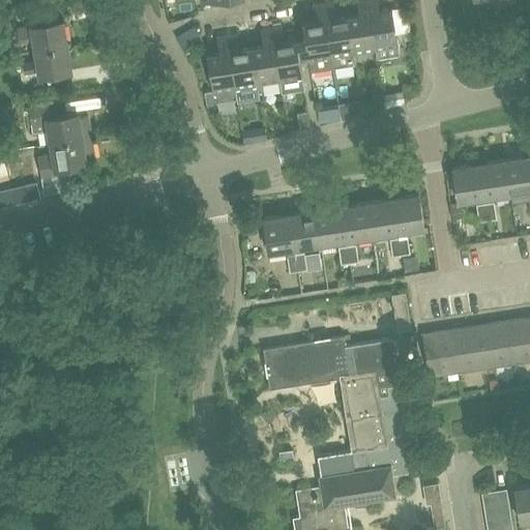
[(357,0),(359,12),(347,15),(354,57),(358,56),(357,50),(375,47),(367,0),(357,0)]
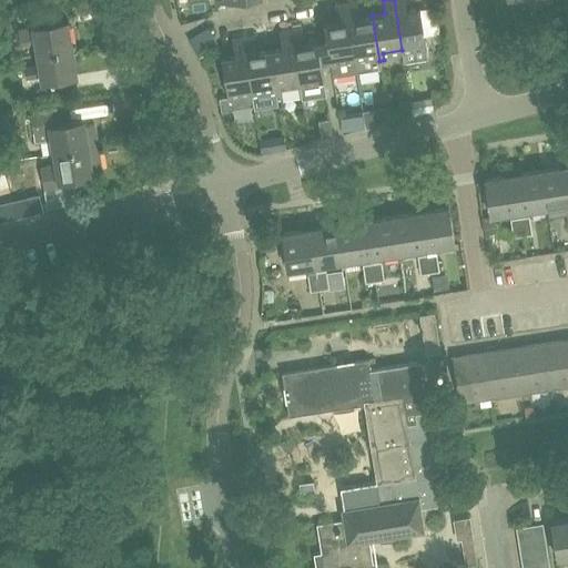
[(404,0),(394,0),(402,50),(404,61),(428,58),(421,8),(406,10),(404,0)]
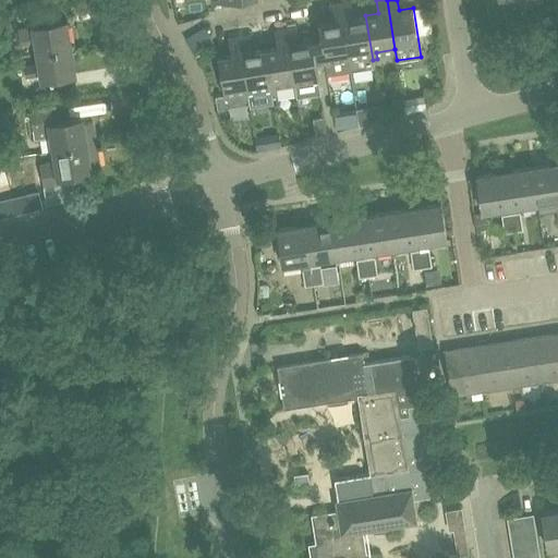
[(374,65),(373,60),(365,15),(353,16),(351,1),(340,2),(348,58),(349,58),(351,70),(374,65)]
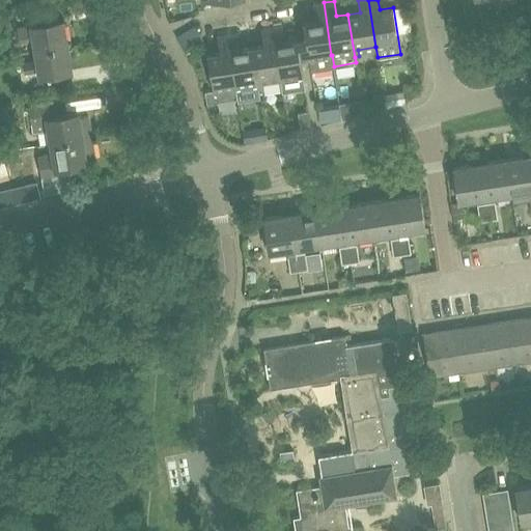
[(309,58),(311,70),(334,66),(331,55),(324,2),(313,4),(315,20),(303,22),(306,37),(301,38),(305,59),(309,58)]
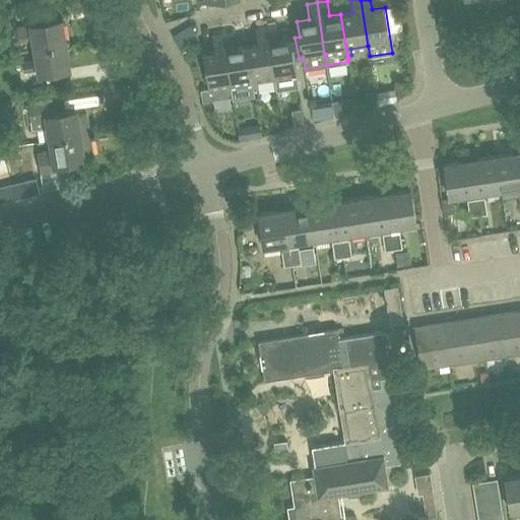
[(8,15),(0,15),(0,28),(10,27),(8,15)]
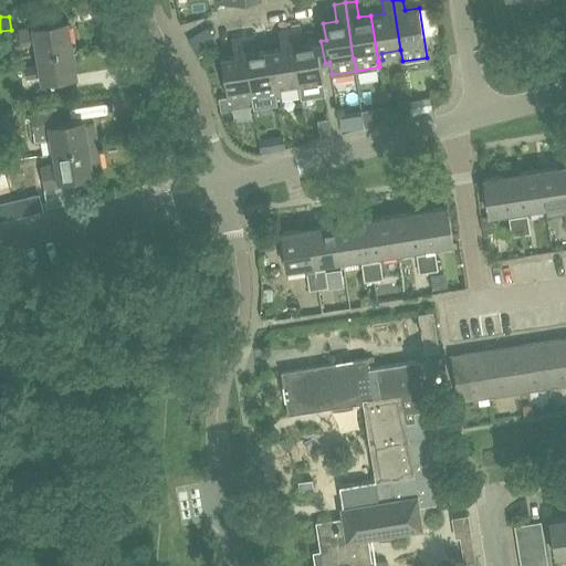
[(19,29),(21,45),(35,42),(38,53),(71,45),(67,21),(19,29)]
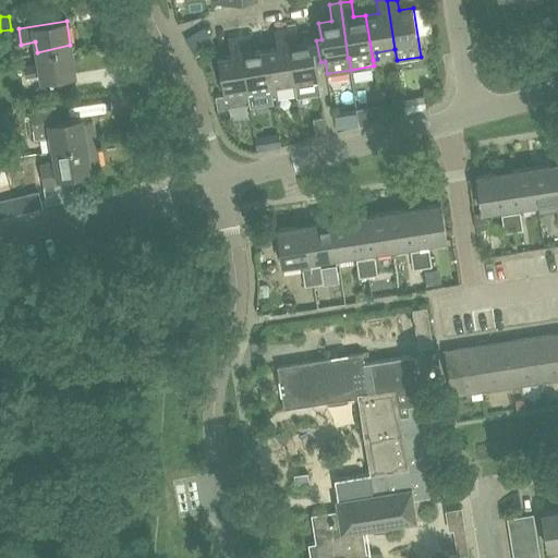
[(299,44),(296,26),(286,28),(293,83),(313,80),(314,86),(319,86),(315,62),(320,62),(316,40),(299,44)]
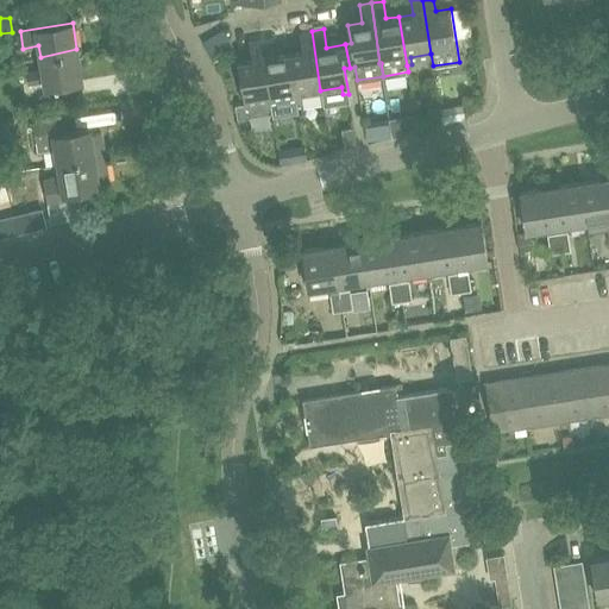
[(302,51),(290,54),(297,102),(302,101),(301,94),(320,90),(312,31),(299,33),(302,51)]
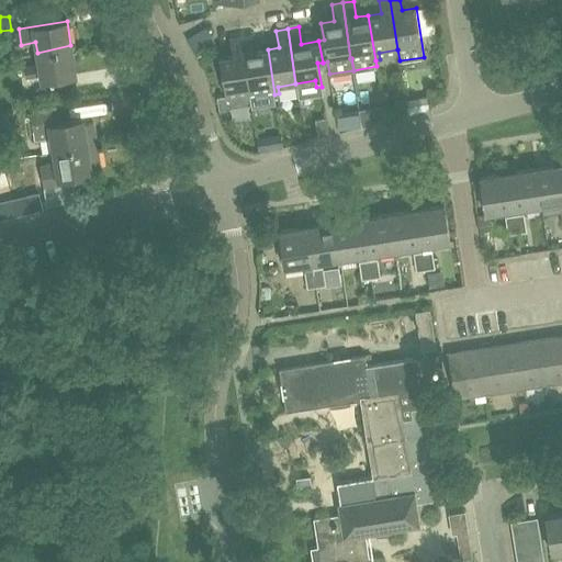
[(253,34),(240,36),(249,91),(268,88),(269,94),(274,94),(268,49),(255,52),(253,34)]
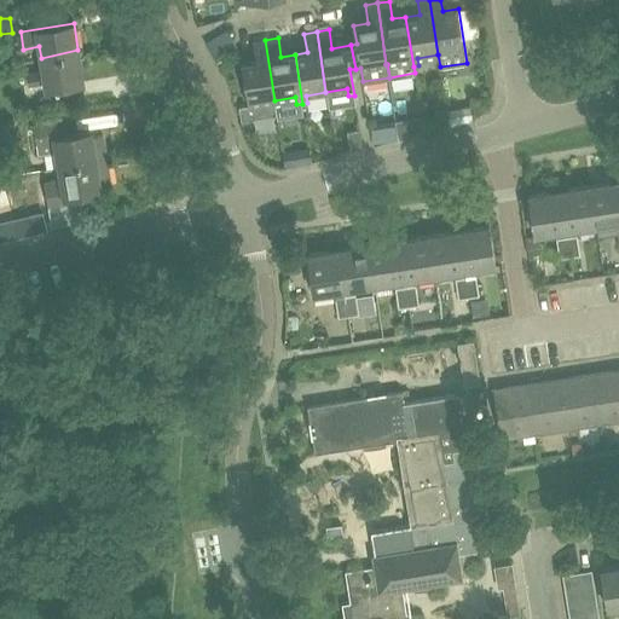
[(275,100),(265,40),(253,42),(256,61),(242,63),(250,113),(255,111),(254,103),(275,100)]
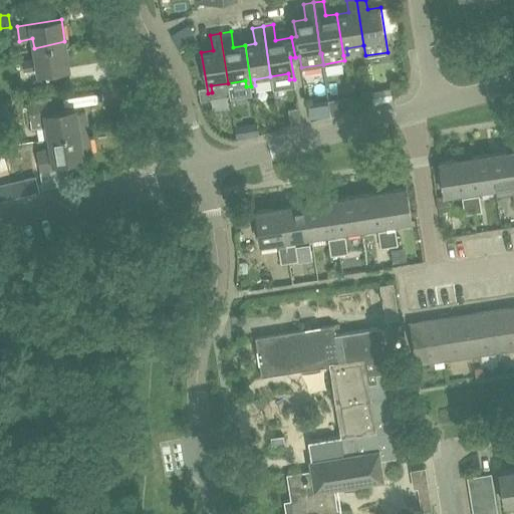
[(24,72),(37,70),(38,73),(69,68),(64,41),(34,48),(36,58),(22,61),(24,72)]
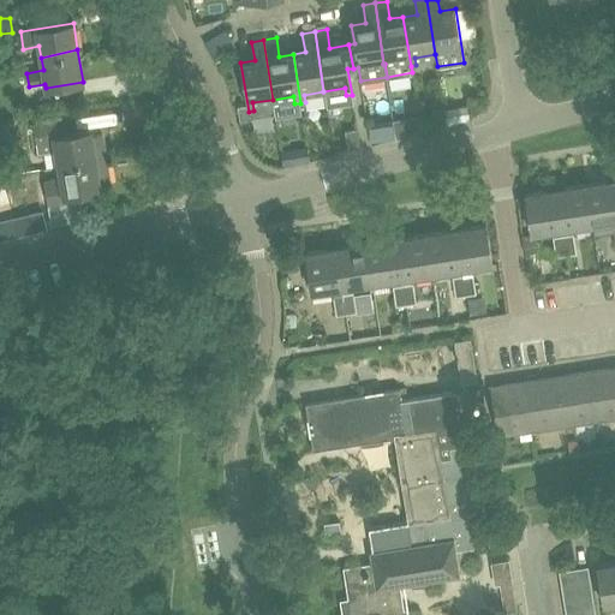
[(114,136),(135,135),(133,118),(113,120),(114,136)]
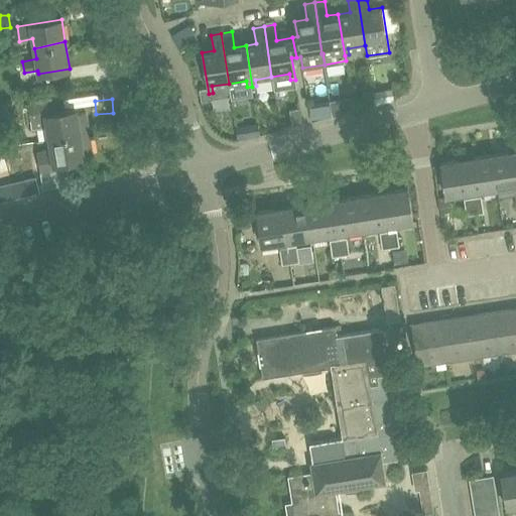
[(31,128),(46,127),(48,139),(89,133),(86,113),(77,115),(76,110),(51,113),(48,101),(28,104),(31,128)]
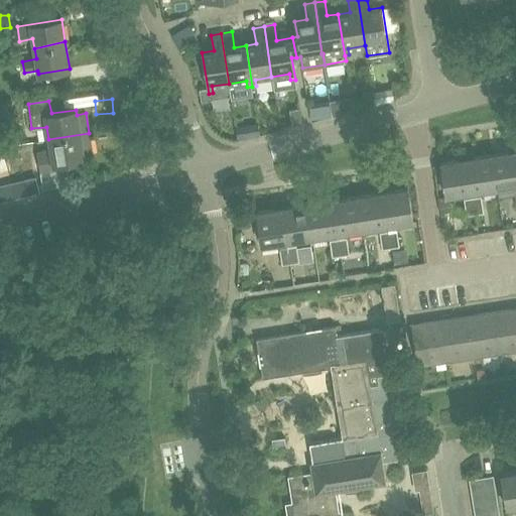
[(84,159),(83,154),(92,152),(89,133),(48,139),(53,170),(70,167),(70,161),(84,159)]
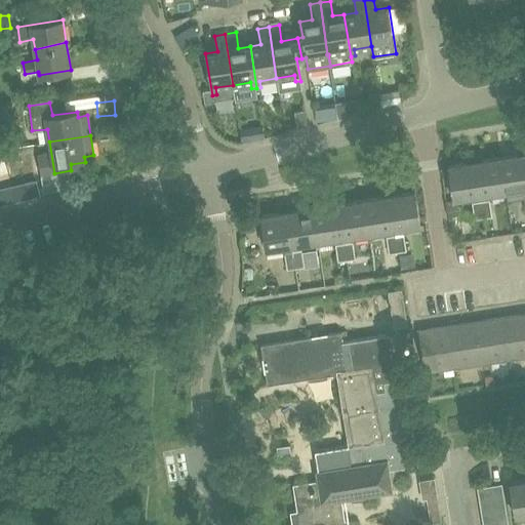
[(0,178),(9,176),(4,157),(3,153),(0,154),(0,178)]
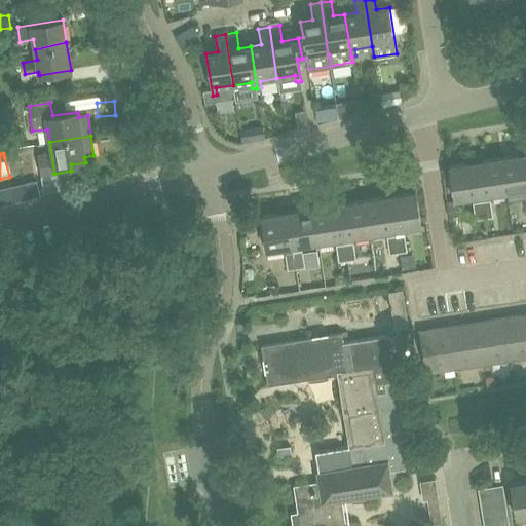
[(525,153),(501,158),(506,191),(523,189),(525,188),(525,153)]
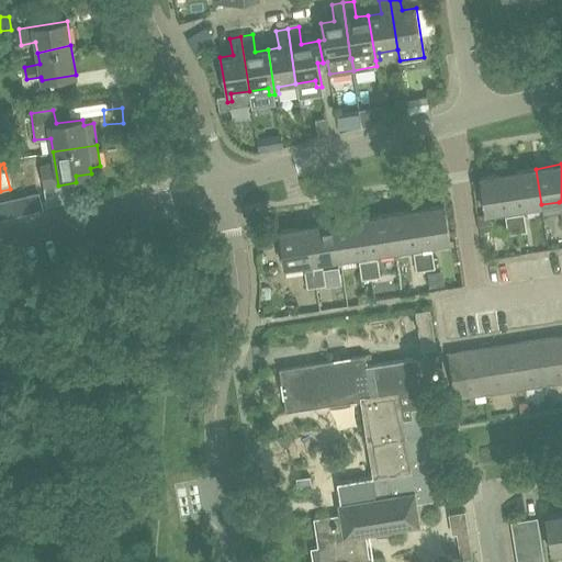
[(536,169),(508,172),(515,209),(541,204),(536,169)]
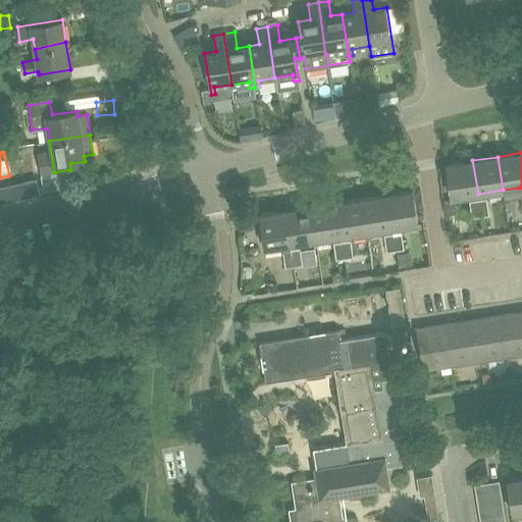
[(472,160),(447,164),(452,198),(478,194),(472,160)]
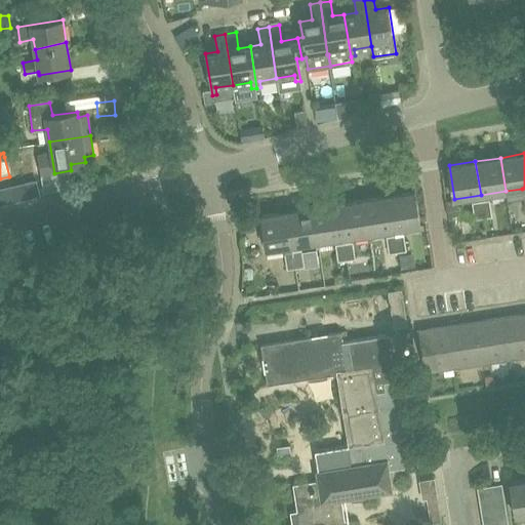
[(415,192),(389,196),(394,230),(421,225),(415,192)]
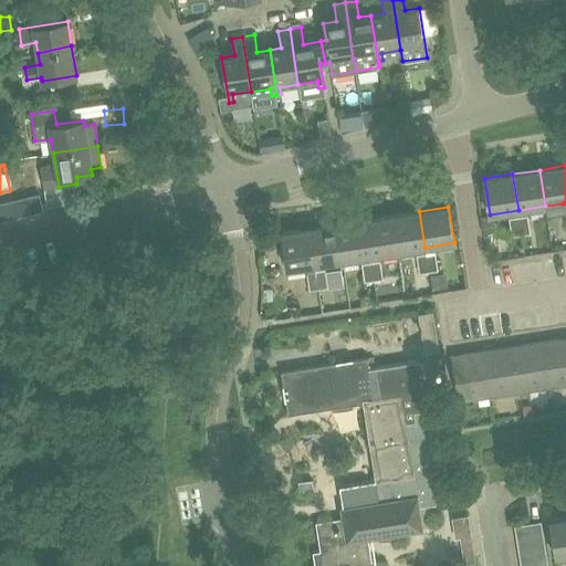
[(419,211),(392,216),(398,251),(425,248),(419,211)]
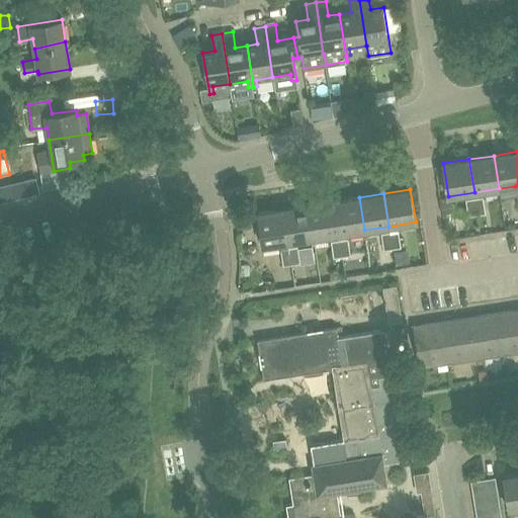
[(484,196),(475,198),(478,214),(487,213),(484,196)]
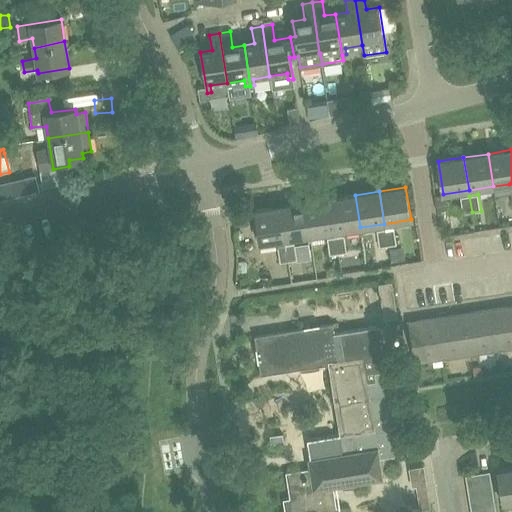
[(355,195),(330,199),(335,231),(360,227),(355,195)]
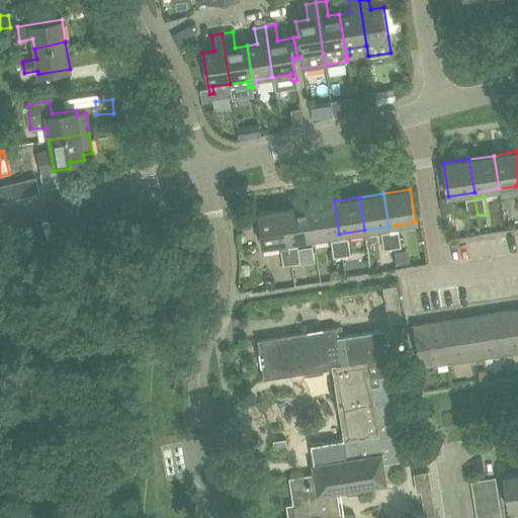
[(478,214),(475,198),(466,199),(468,217),(478,214)]
